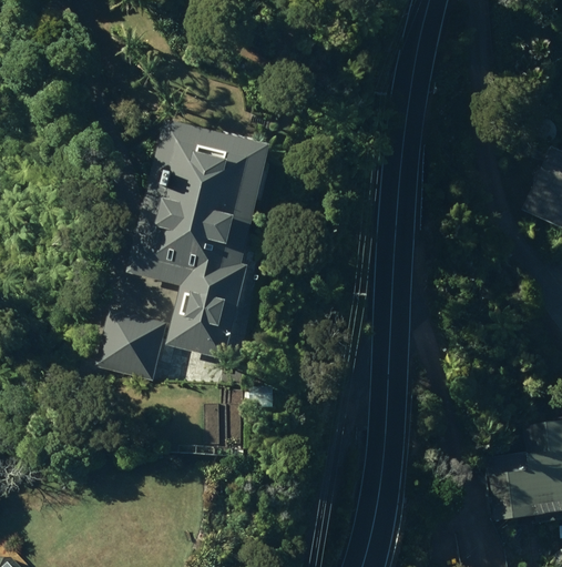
[(164,345),(223,360),(246,264),(241,263),(269,144),(163,118),(124,271),(180,285),(164,345)]
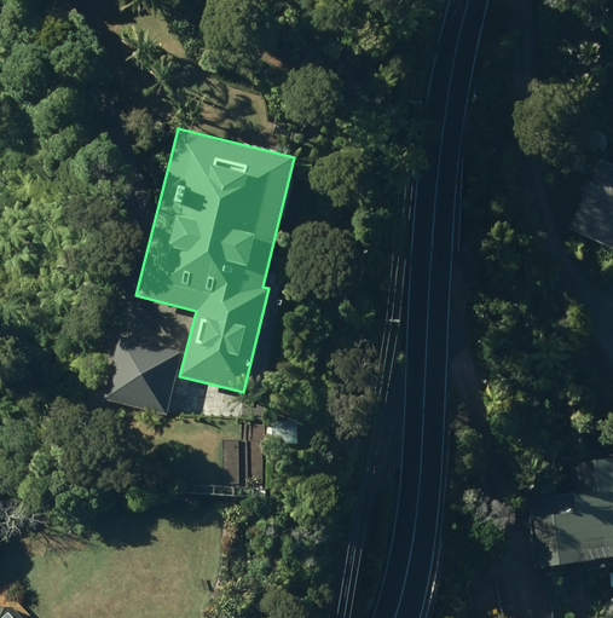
[(567,229),(612,249),(612,163),(601,159),(567,229)]
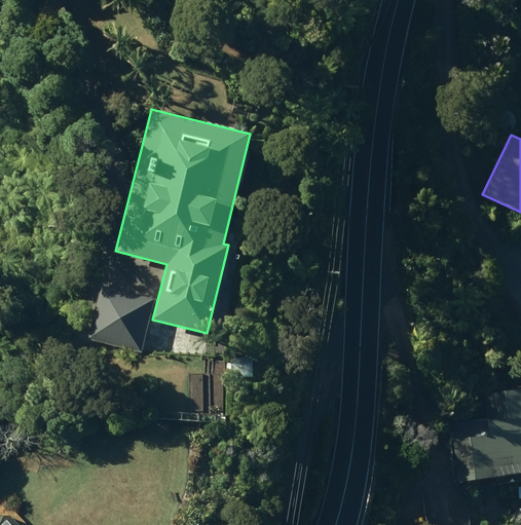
[(86,339),(140,351),(153,299),(100,286),(86,339)]
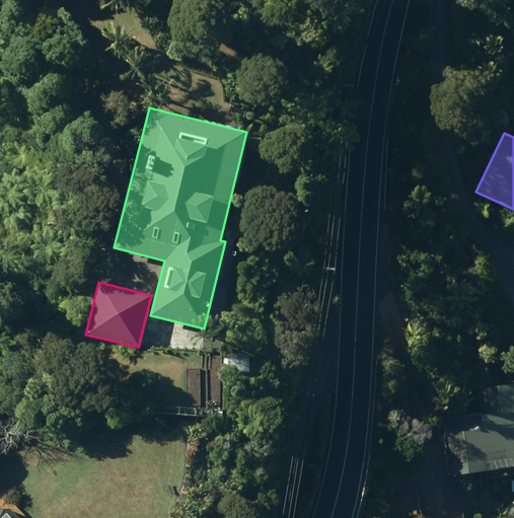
[(248,353),(225,353),(225,373),(248,372),(248,353)]
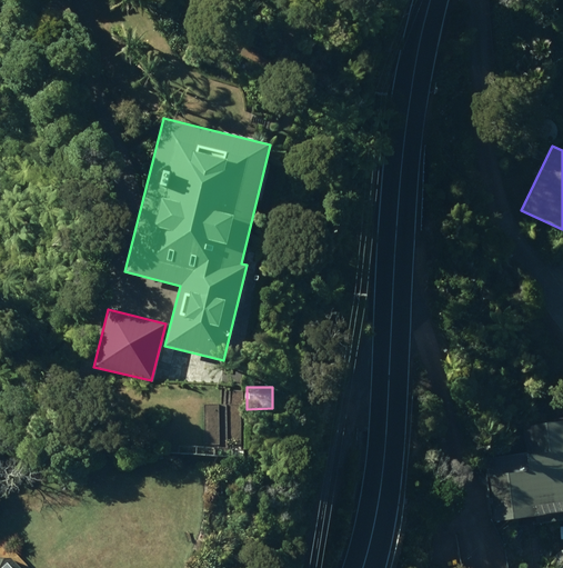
[(541,517),(541,524),(562,520),(562,422),(523,427),(529,471),(486,477),(492,522),(541,517)]
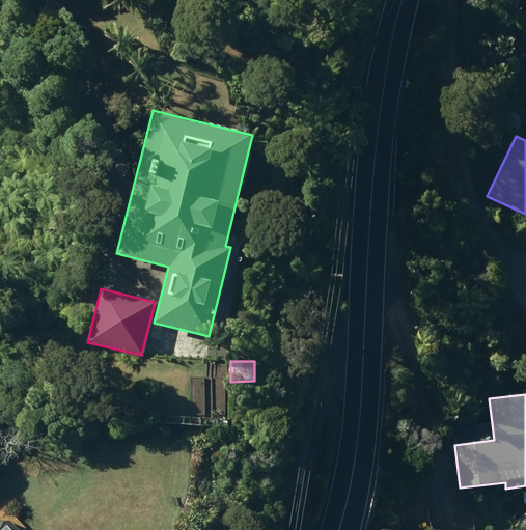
[(18,529),(9,521),(0,521),(0,529),(18,529)]
